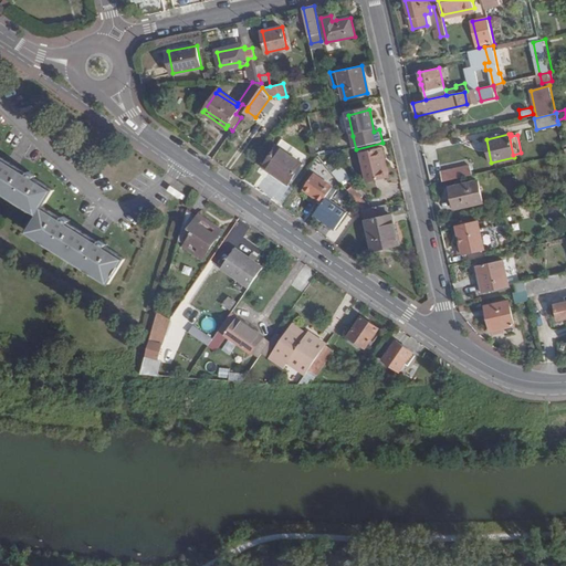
[(279,146),(265,167),(273,173),(274,171),(290,182),(303,164),(279,146)]
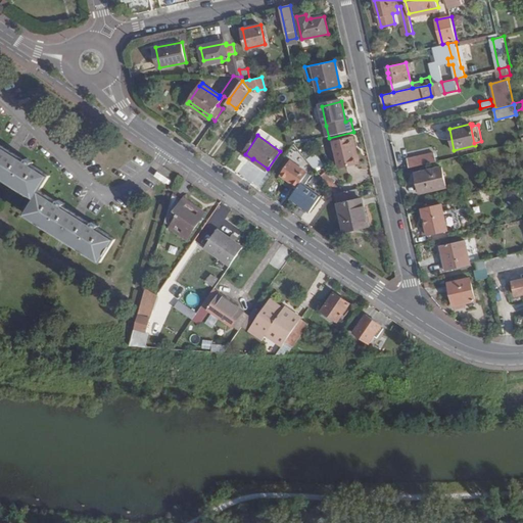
[(352,148),(355,147),(352,136),(330,142),(336,168),(357,163),(352,148)]
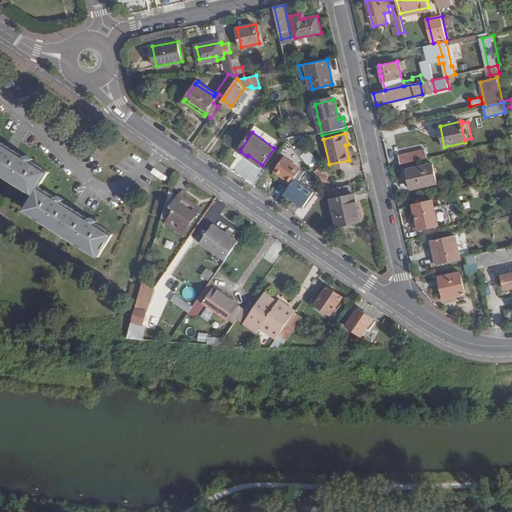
[(303,137),(288,140),(308,165),(316,158),(315,157),(312,154),(301,141),(304,139),(303,137)]
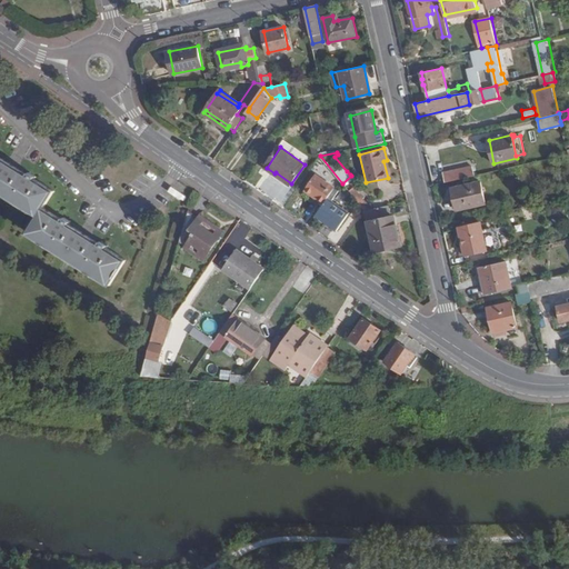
[(0,190),(39,215),(28,231),(110,283),(126,260),(107,247),(109,245),(102,240),(100,242),(70,223),(71,221),(65,217),(62,219),(43,207),(55,191),(36,179),(38,176),(30,171),(29,175),(0,156),(0,190)]
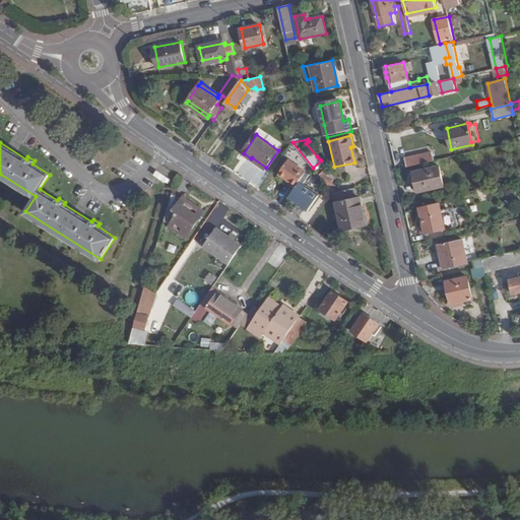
[(407,167),(433,160),(431,151),(405,157),(407,167)]
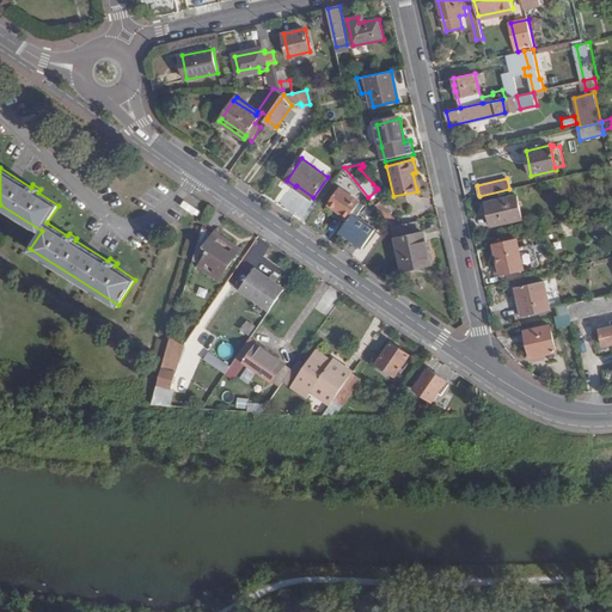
[(329,203),(349,218),(354,212),(357,215),(365,206),(341,187),(329,203)]
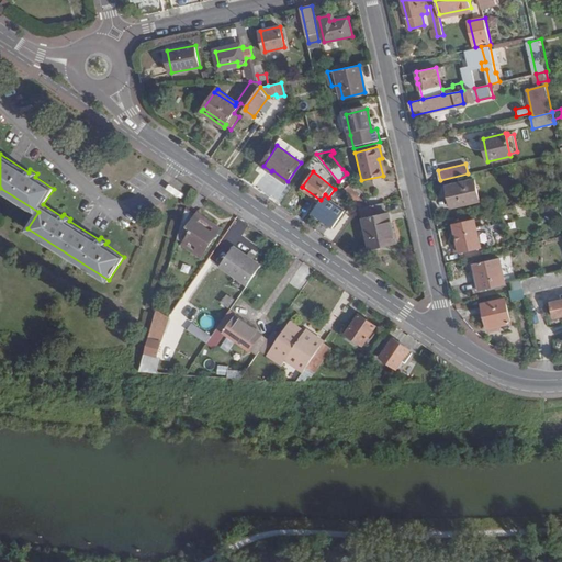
[(474,180),(447,186),(451,208),(480,201),(474,180)]
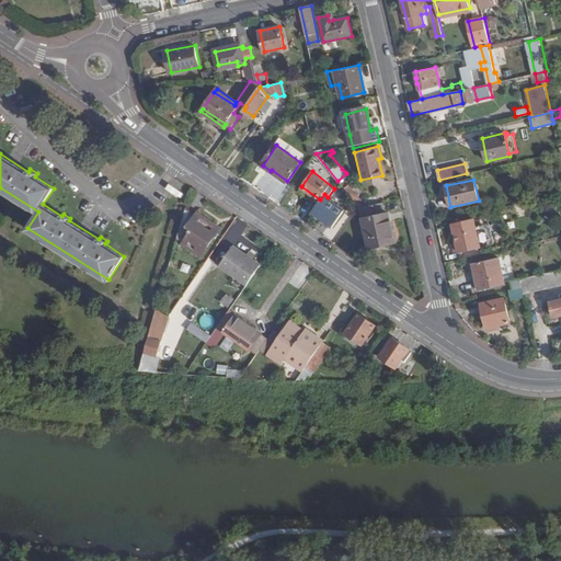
[(348,184),(344,189),(351,196),(355,193),(348,184)]
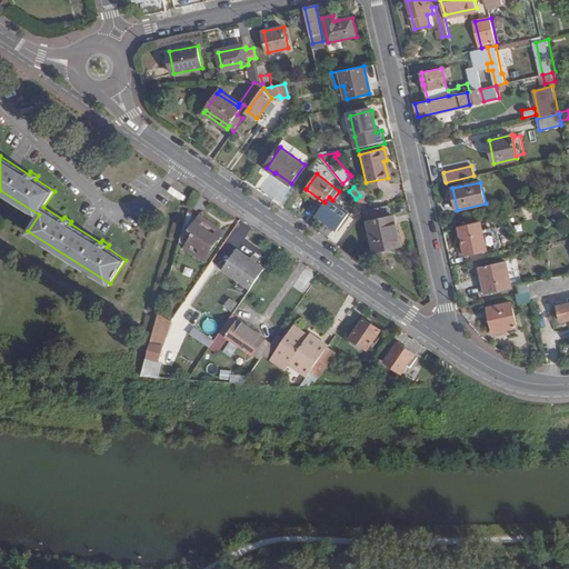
[(303,192),(322,206),(325,202),(306,189),(303,192)]
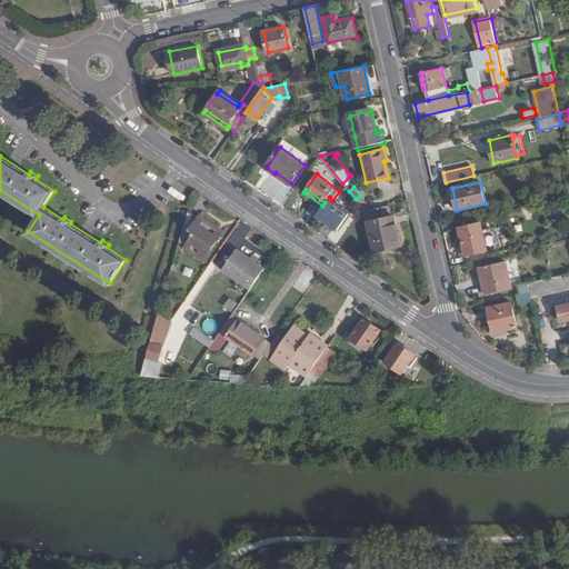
[(332,200),(329,197),(325,202),(322,206),(316,216),(337,230),(349,212),(332,200)]
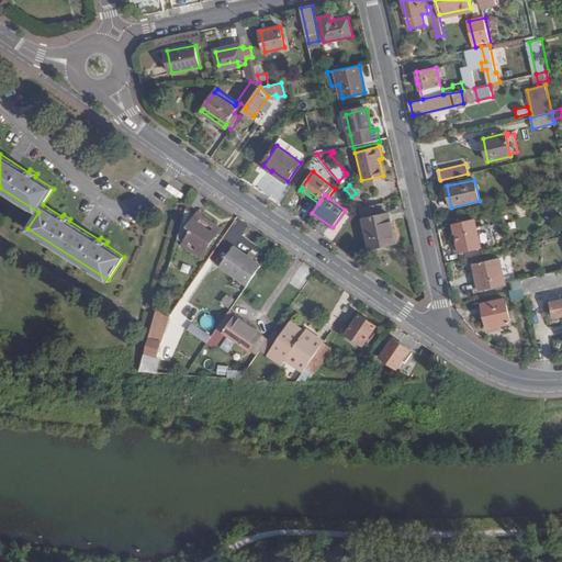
[(517,204),(528,202),(526,195),(515,198),(517,204)]
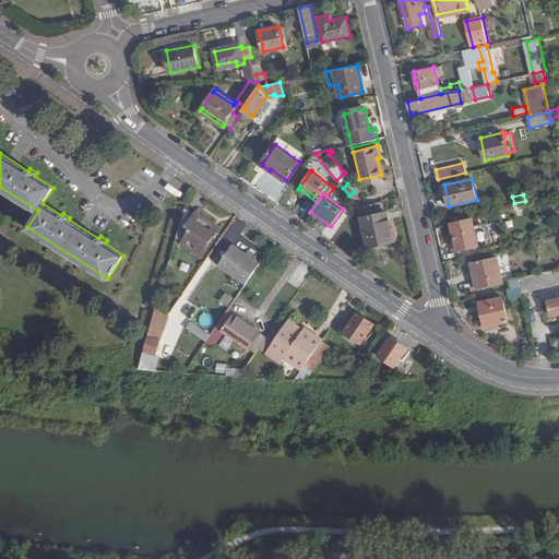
[(358,206),(365,205),(358,197),(353,200),(358,206)]
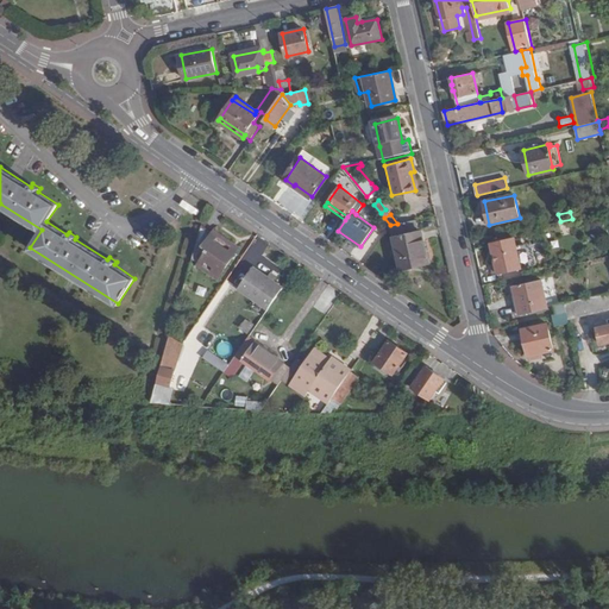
[(416,228),(415,219),(397,224),(390,225),(391,234),(416,228)]
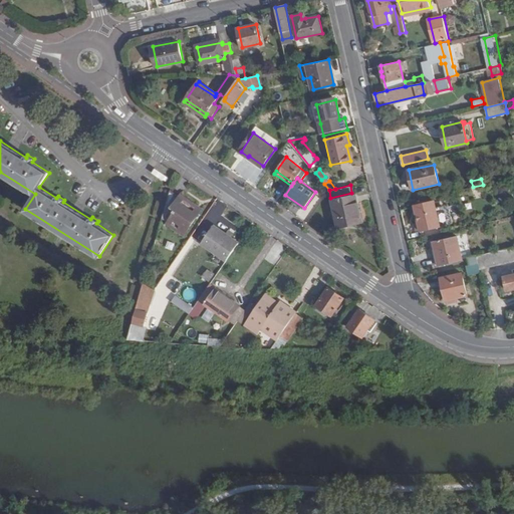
[(180,196),(171,190),(164,216),(169,220),(168,221),(186,234),(202,210),(181,195),(180,196)]
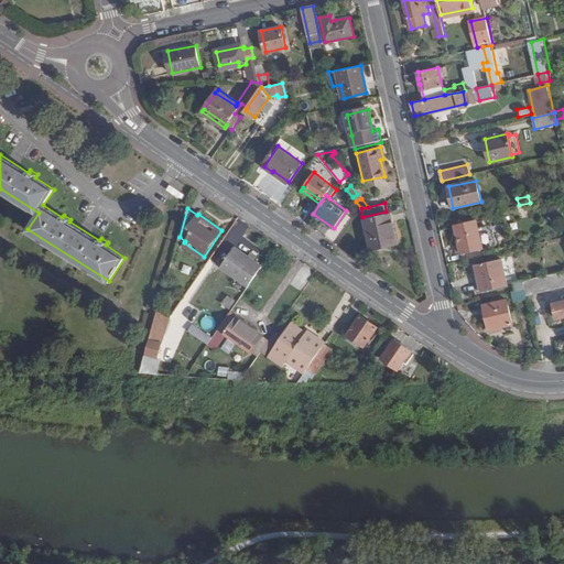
[(394,216),(367,221),(372,252),(401,247),(394,216)]
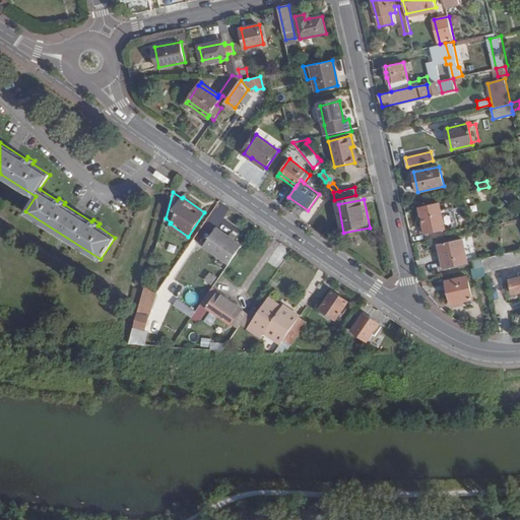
[(440,203),(419,207),(426,234),(446,229),(440,203)]
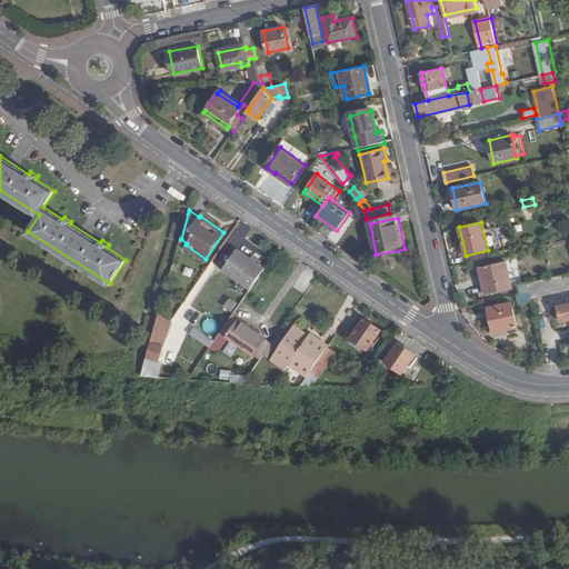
[(250,288),(265,269),(250,258),(247,256),(237,249),(227,263),(223,269),(250,288)]
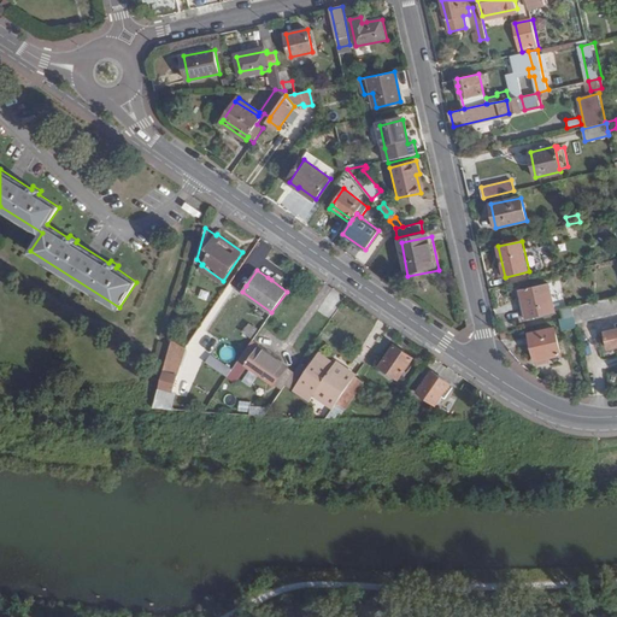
[(550,283),(521,291),(528,319),(557,313),(550,283)]
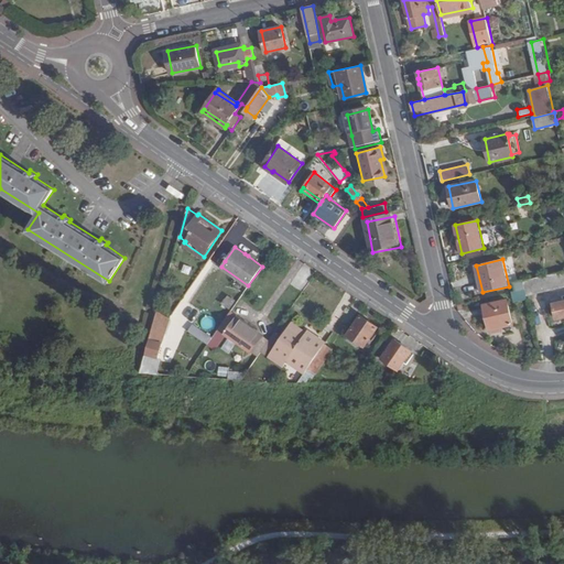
[(527,289),(528,294),(563,285),(563,271),(524,281),(527,289)]
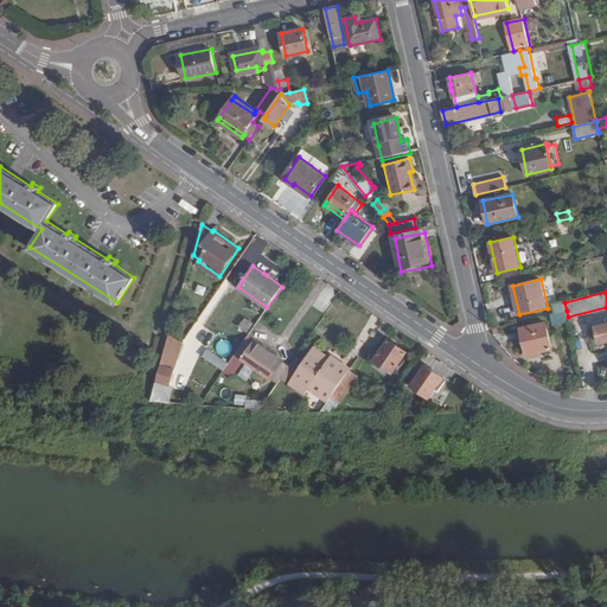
[(556,313),(567,311),(564,302),(564,301),(554,304),(556,313)]
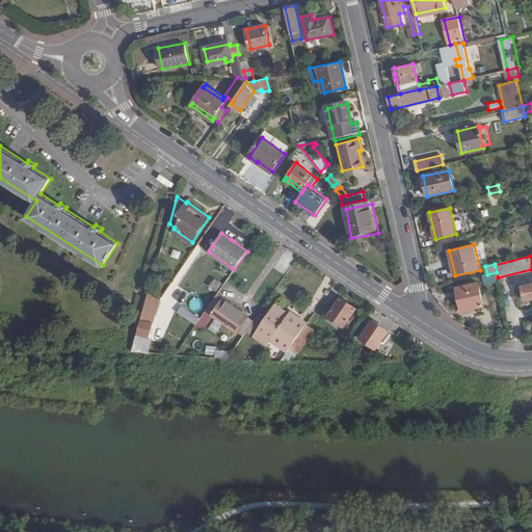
[(479,283),(456,288),(462,310),(483,304),(479,283)]
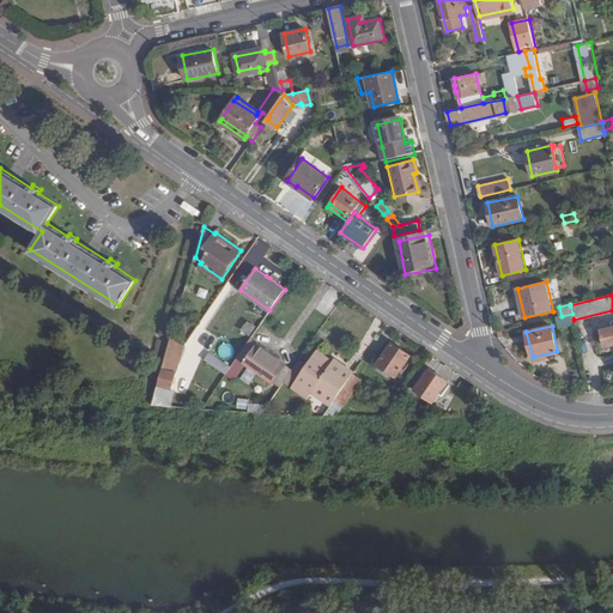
[(605,346),(612,344),(612,326),(601,329),(605,346)]
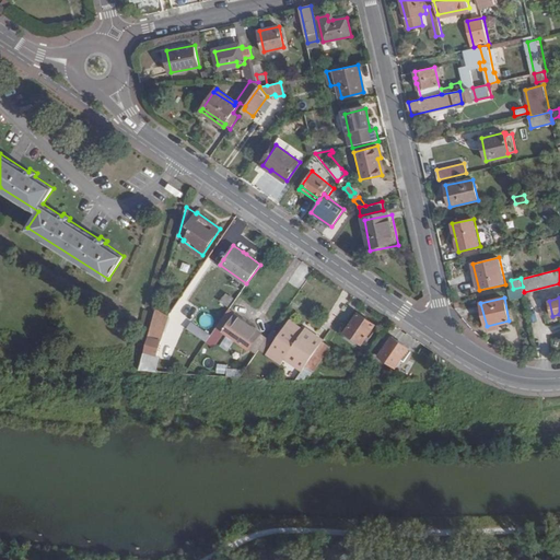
[(217,326),(249,349),(260,333),(229,310),(217,326)]
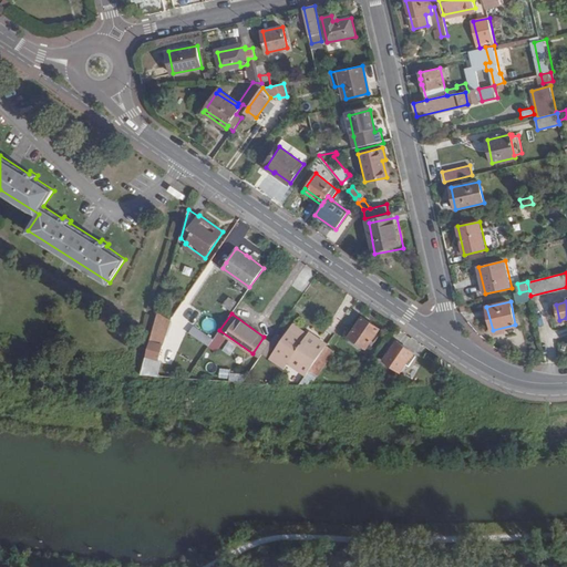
[(362,317),(349,336),(367,348),(380,329),(362,317)]
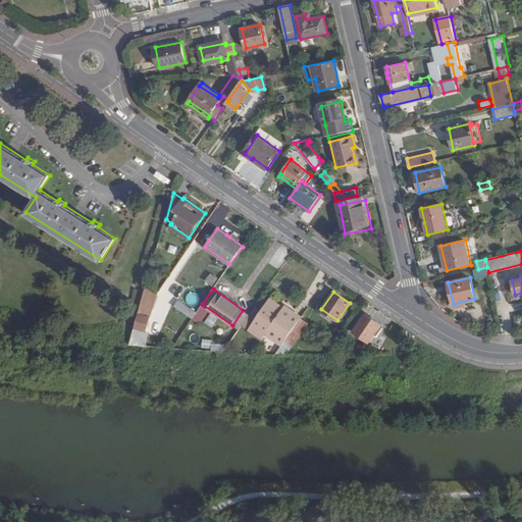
[(266,295),(245,330),(260,340),(263,335),(290,352),(308,320),(266,295)]
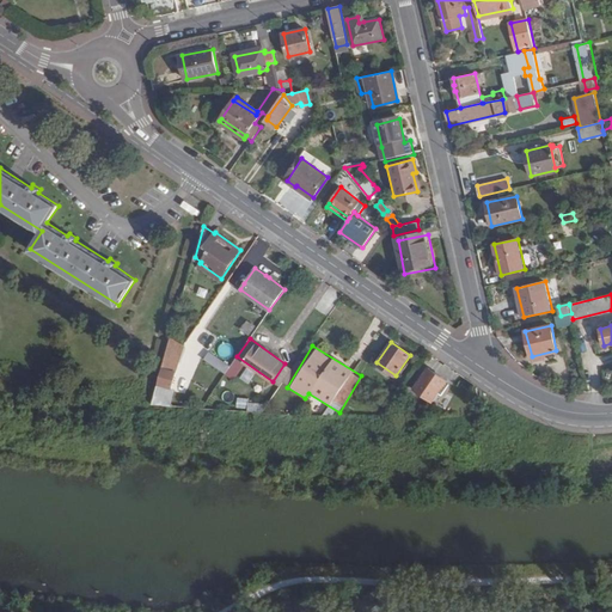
[(204,360),(225,374),(230,367),(210,353),(204,360)]
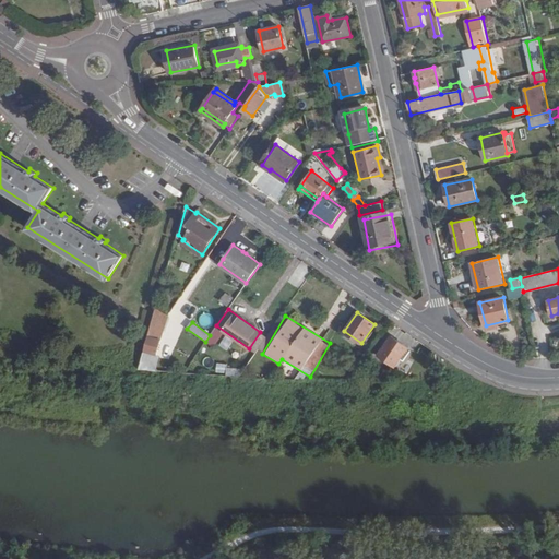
[(145,346),(139,369),(156,370),(158,359),(156,354),(161,340),(155,337),(158,326),(152,324),(145,345),(145,346)]
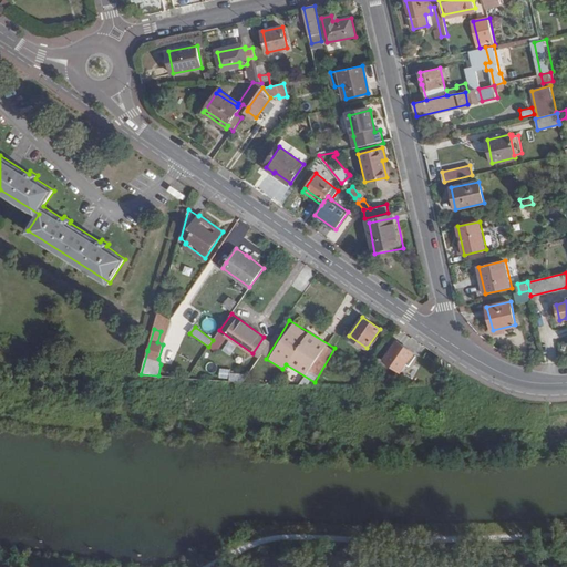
[(253,353),(259,358),(270,341),(264,337),(253,353)]
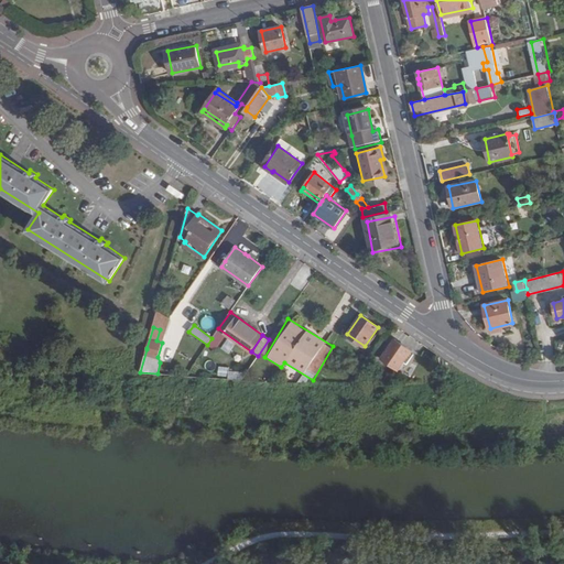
[(396,339),(382,358),(399,370),(412,350),(396,339)]
